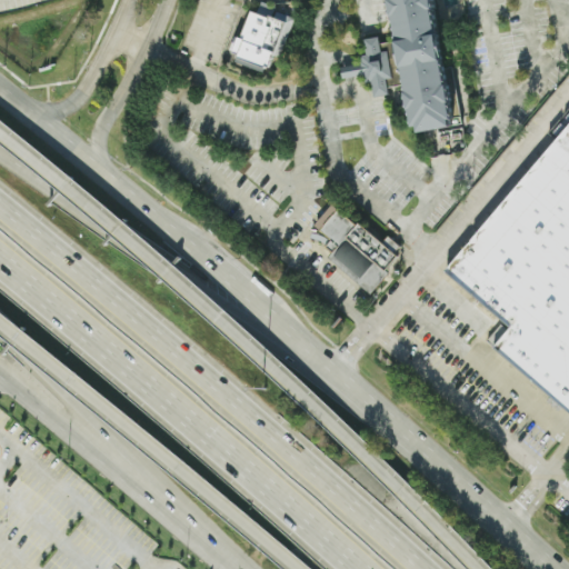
[(381,40),(401,38),(393,0),(437,0),(461,125),(419,132),(412,97),(392,100),(388,82),(381,82),(377,60),(383,58),(381,40)]
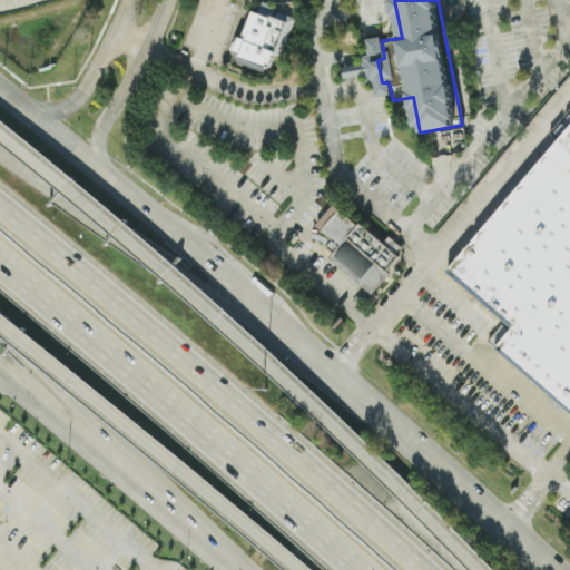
[(274,6),(259,2),(257,12),(272,16),(274,6)]
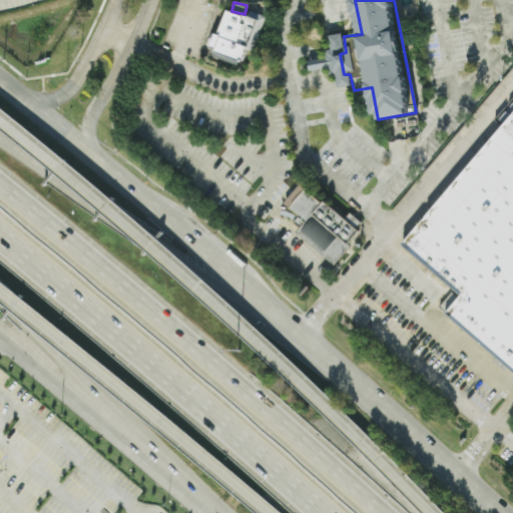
[(219,9),(236,16),(237,13),(252,19),(236,61),(208,51),(207,47),(201,45),(207,32),(211,34),(219,9)]
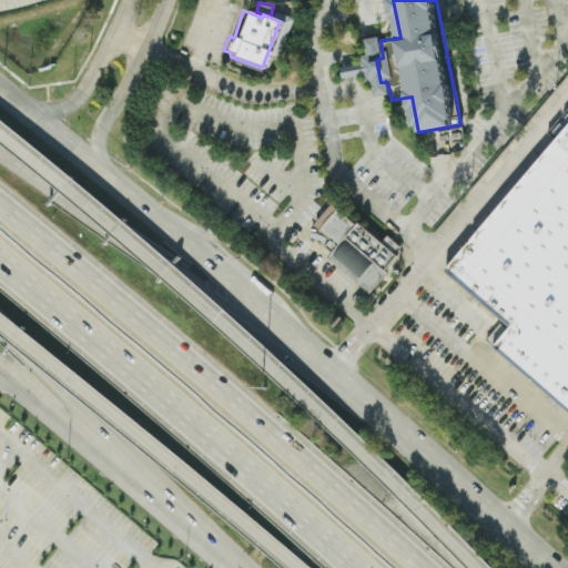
[(567,124),(567,411),(497,353),(513,333),(444,273),(567,124)]
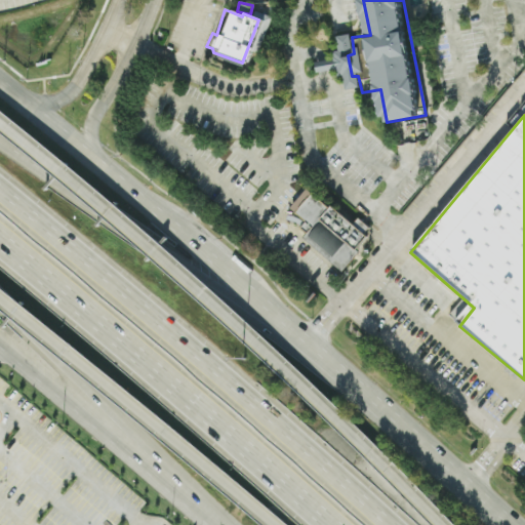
[(342,273),(303,238),(312,228),(290,208),(307,189),(329,208),(331,205),(367,237),(357,248),(360,251),(342,273)]
